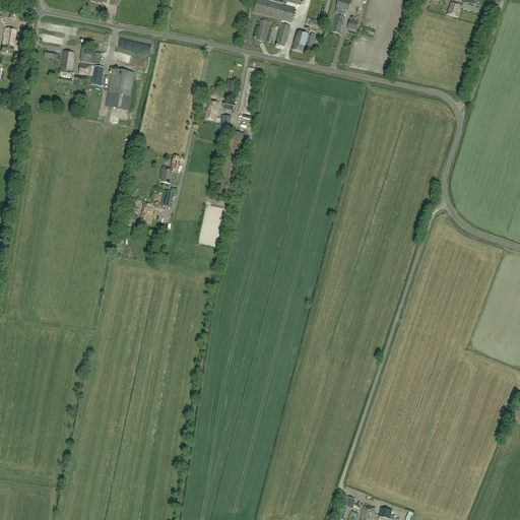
[(263,0),(256,0),(255,4),(253,12),(291,23),(296,9),(263,0)]
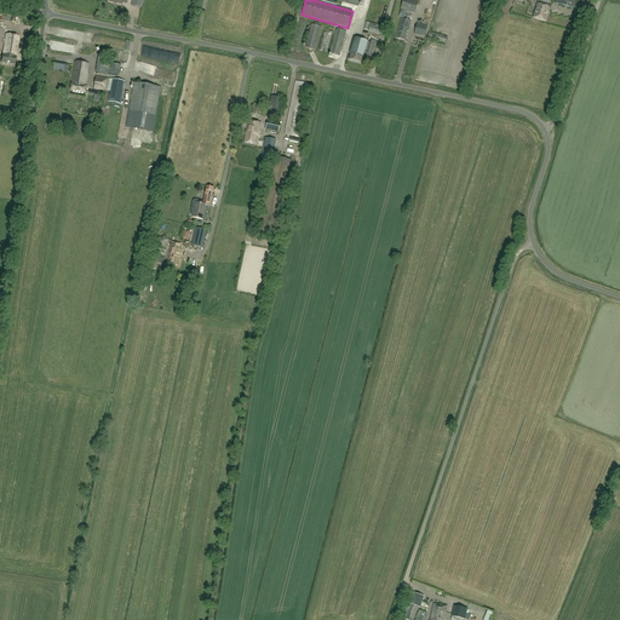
[(418,1),(413,0),(403,0),(401,10),(414,13),(418,1)]
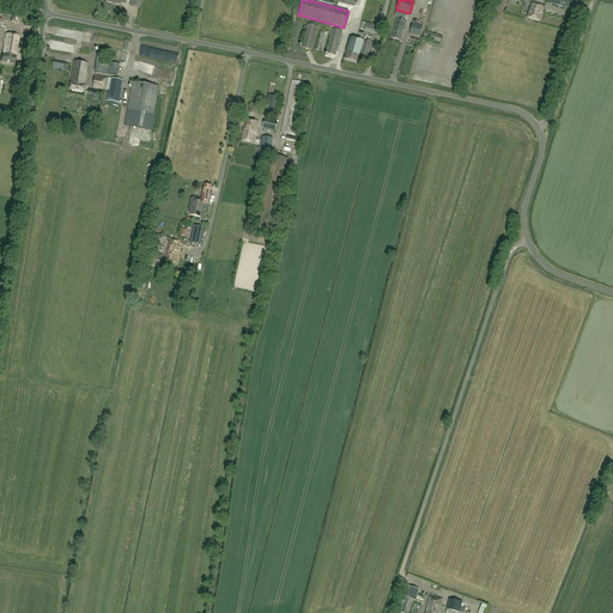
[(530,0),(532,0),(527,18),(539,20),(542,8),(544,8),(546,0),(530,0)]
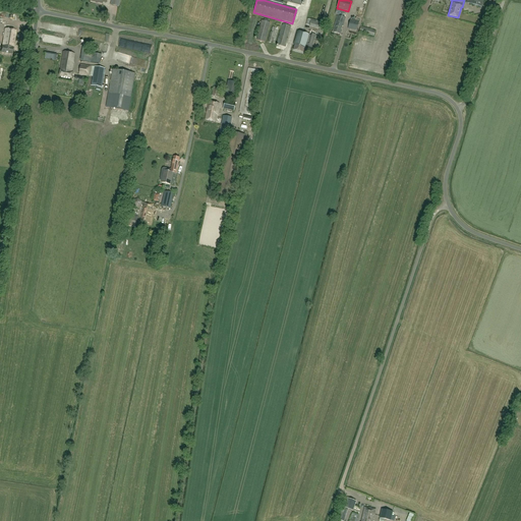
[(333,33),(341,35),(342,30),(341,30),(342,26),(343,26),(345,18),(337,16),(333,33)]
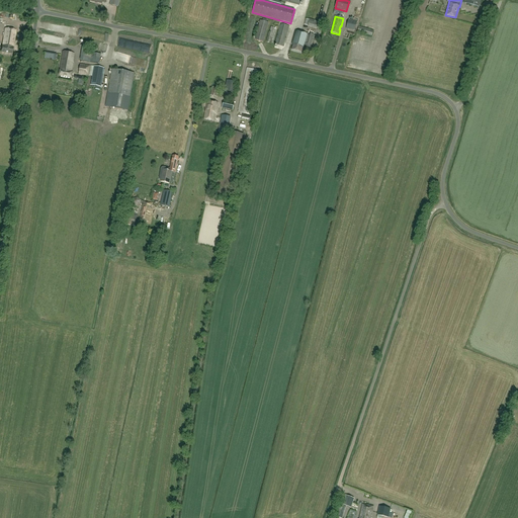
[(308,23),(317,26),(319,20),(310,17),(308,23)]
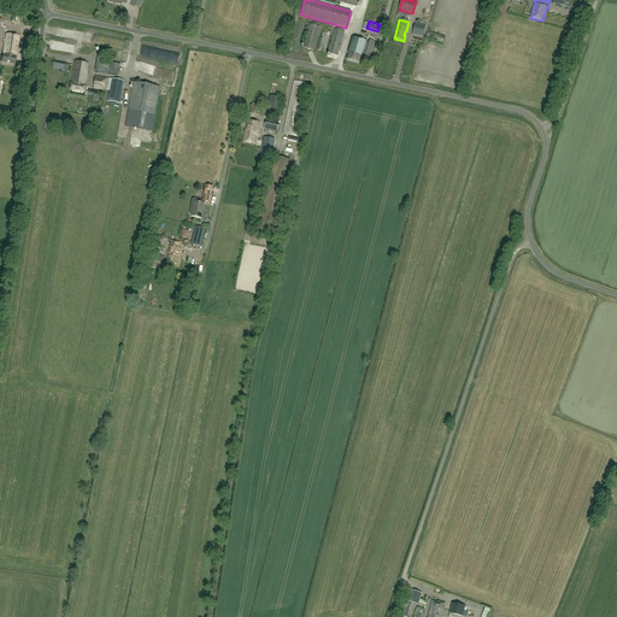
[(416,23),(412,34),(422,36),(425,25),(416,23)]
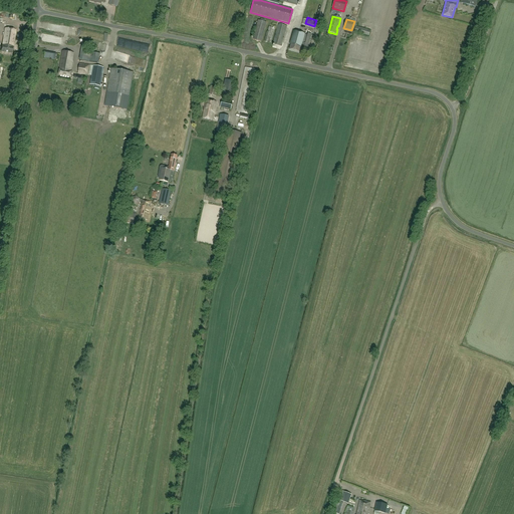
[(253,39),(261,42),(266,23),(258,20),(253,39)]
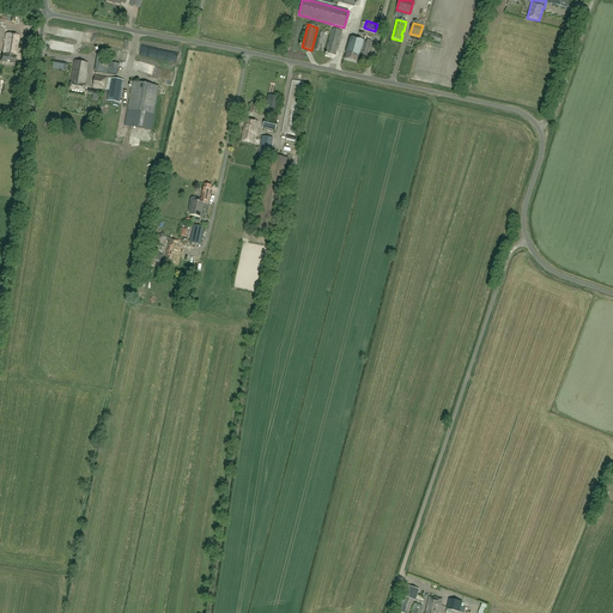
[(332,29),(326,53),(335,55),(343,31),(332,29)]
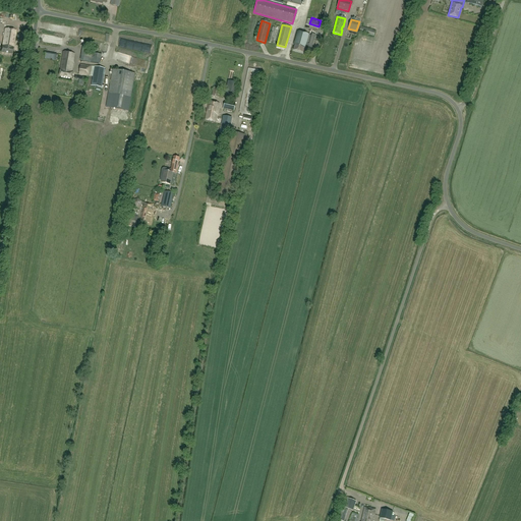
[(360,27),(359,33),(373,36),(375,32),(360,27)]
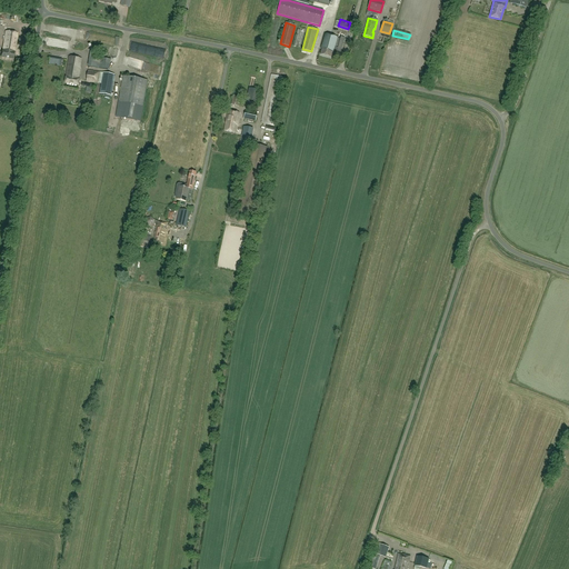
[(13,60),(18,33),(6,32),(1,58),(13,60)]
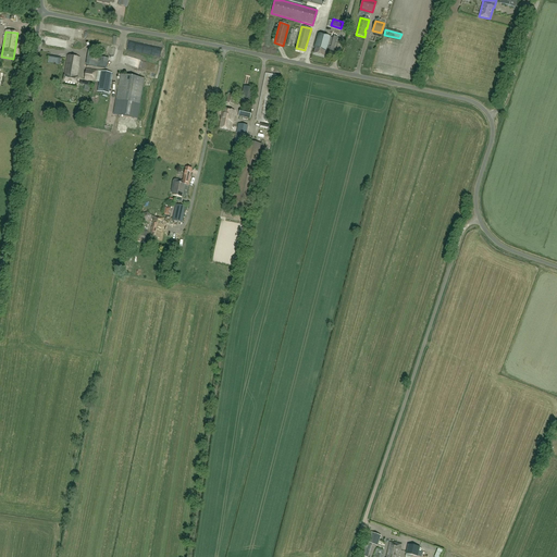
[(314,49),(313,53),(324,57),(325,51),(326,52),(326,50),(333,51),(337,38),(331,36),(330,37),(318,34),(313,48),(314,49)]
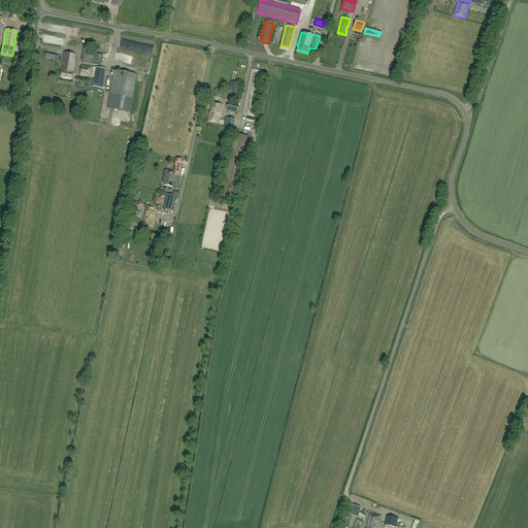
[(73,79),(74,73),(73,73),(74,65),(73,65),(75,55),(64,53),(60,77),(73,79)]
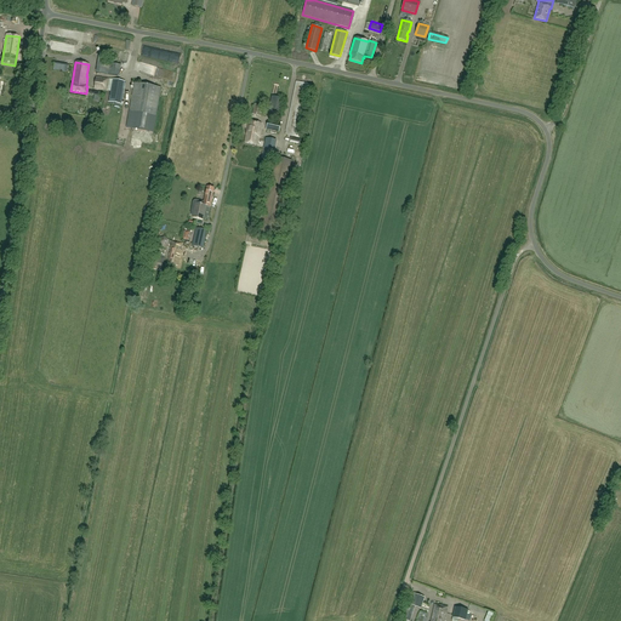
[(158,75),(159,67),(142,64),(141,73),(158,75)]
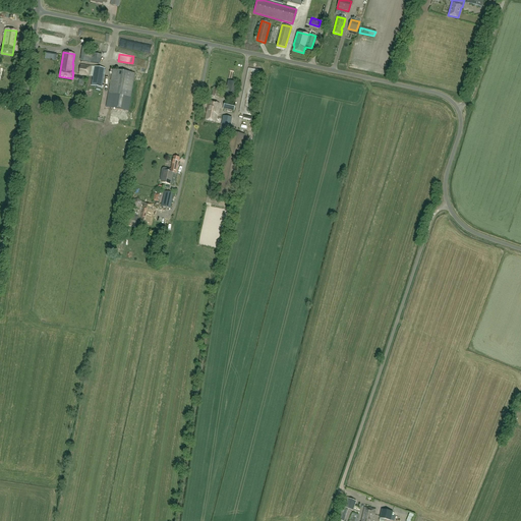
[(102,88),(105,69),(80,65),(79,74),(94,76),(92,85),(102,88)]
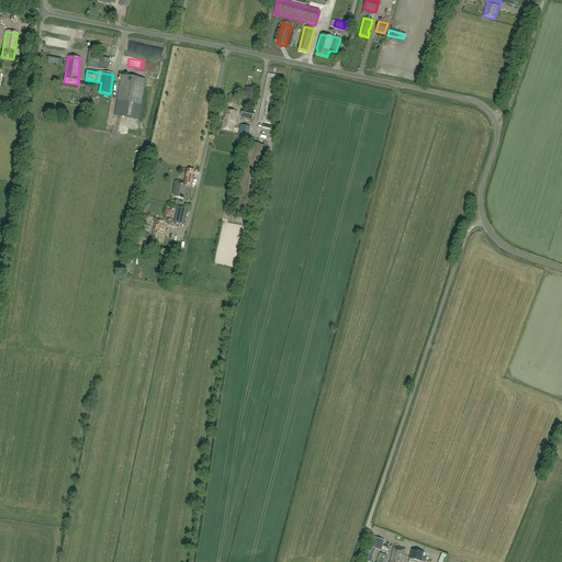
[(146,79),(122,76),(115,115),(139,120),(146,79)]
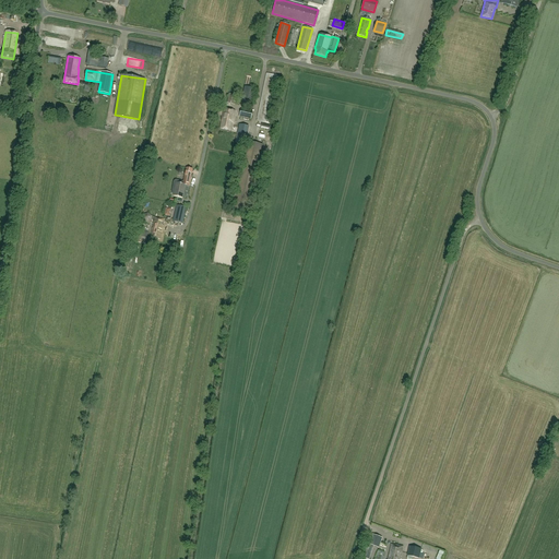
[(245,87),(241,100),(252,103),(254,90),(245,87)]
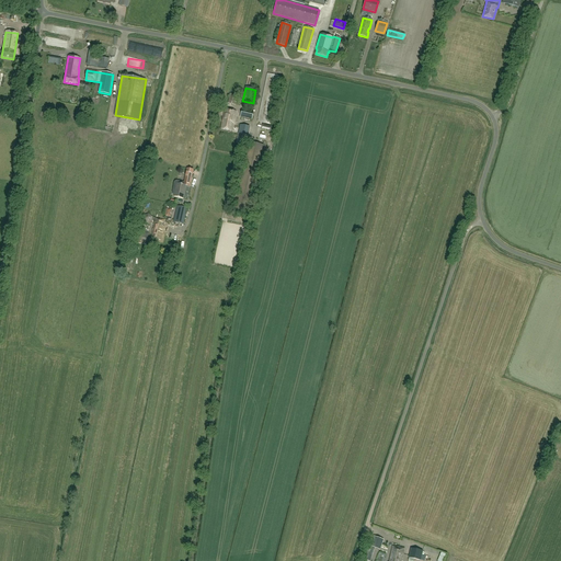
[(228,94),(226,103),(236,105),(237,95),(228,94)]
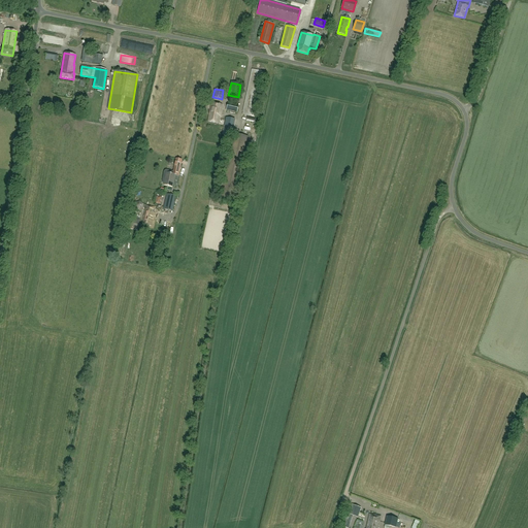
[(222,105),(211,103),(207,122),(218,124),(222,105)]
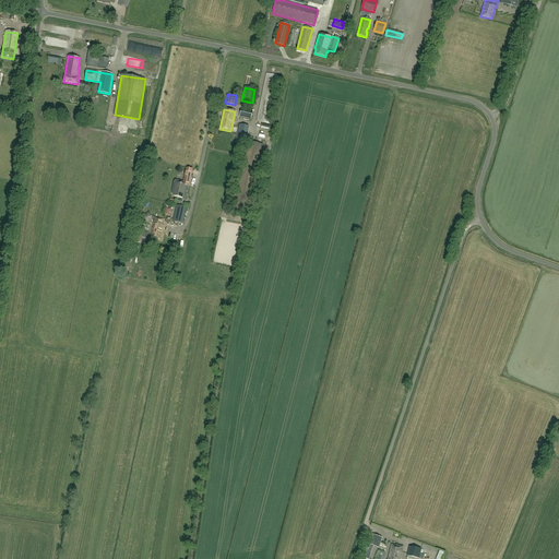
[(241,109),(239,117),(251,119),(252,111),(241,109)]
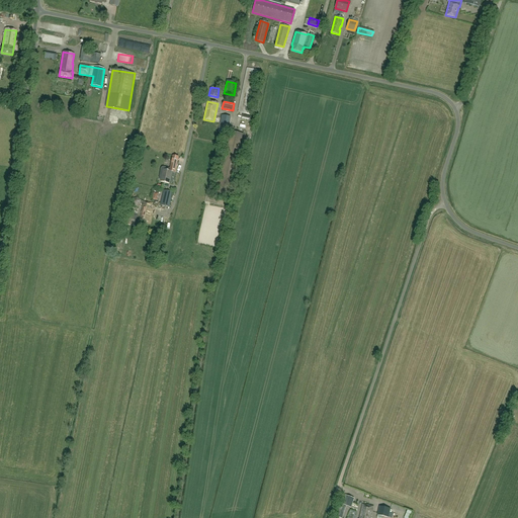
[(223,116),(220,132),(226,134),(230,117),(223,116)]
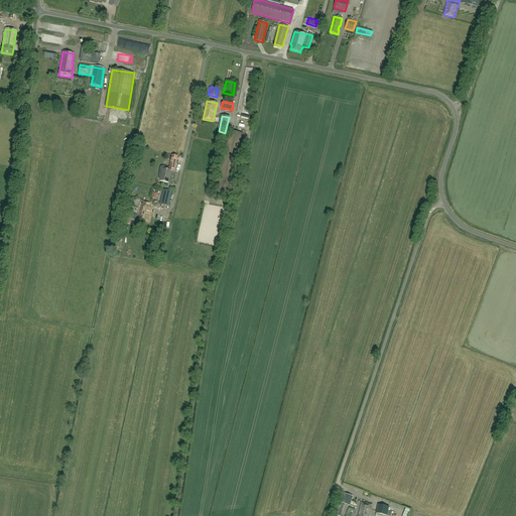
[(229,131),(215,194),(230,197),(244,134),(229,131)]
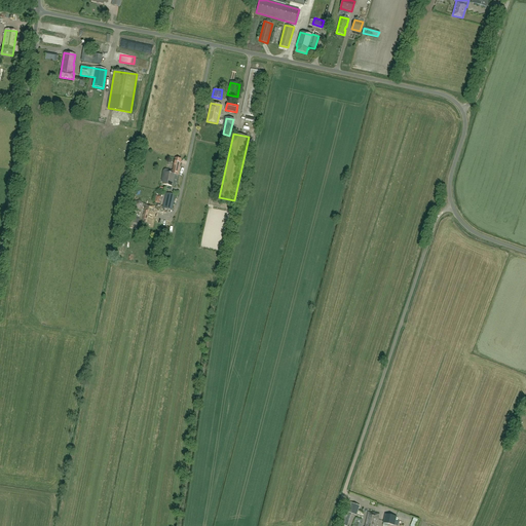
[(178,174),(181,163),(181,159),(175,158),(173,172),(166,170),(165,170),(164,171),(163,172),(163,173),(161,183),(163,183),(163,185),(172,187),(173,181),(174,175),(175,175),(175,173),(178,174)]
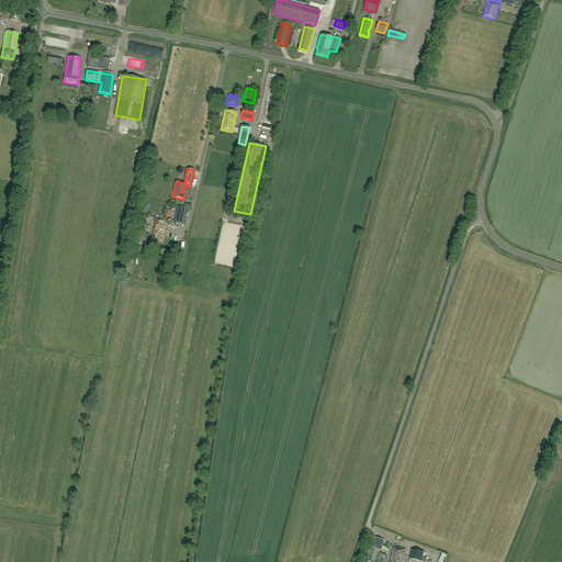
[(177,206),(173,223),(183,225),(187,209),(177,206)]
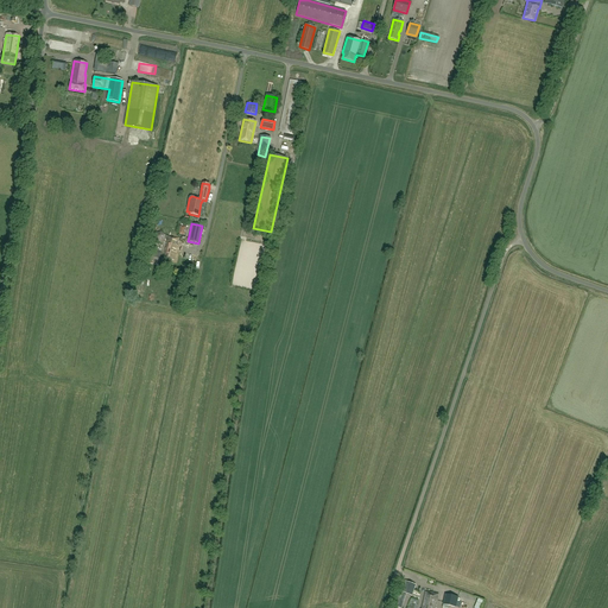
[(162,232),(157,234),(154,239),(159,242),(164,241),(165,235),(162,232)]
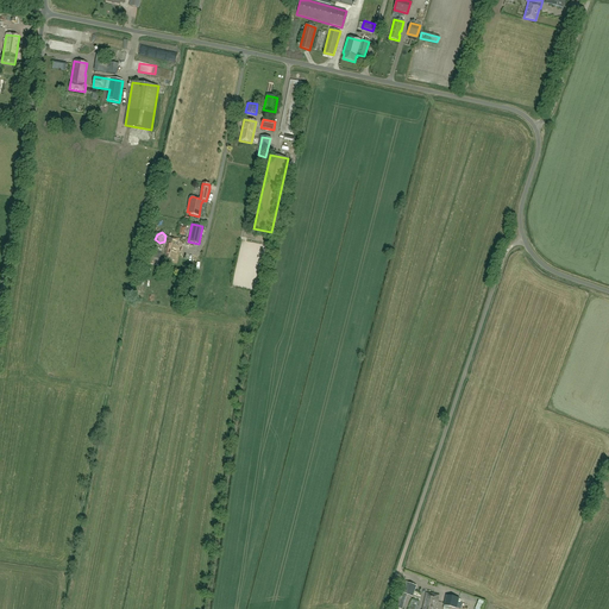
[(165,253),(164,259),(175,262),(179,246),(177,245),(179,239),(169,238),(165,253)]
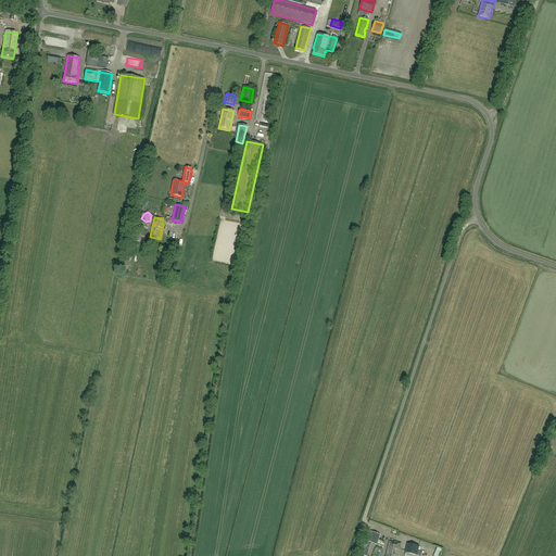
[(377,545),(380,535),(368,531),(359,554),(365,555),(370,543),(377,545)]
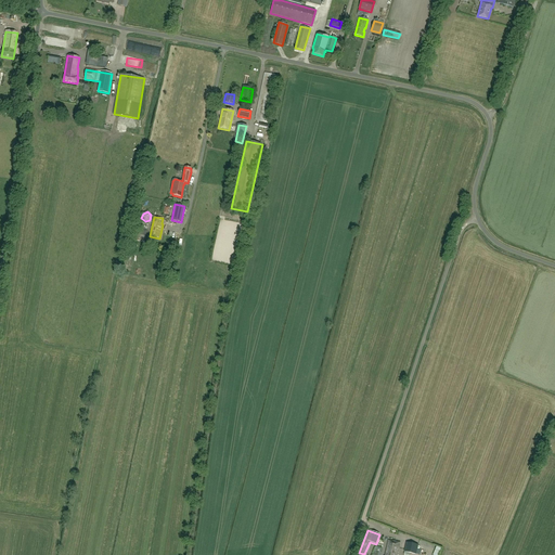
[(396,554),(399,543),(395,542),(388,541),(385,554),(396,554)]
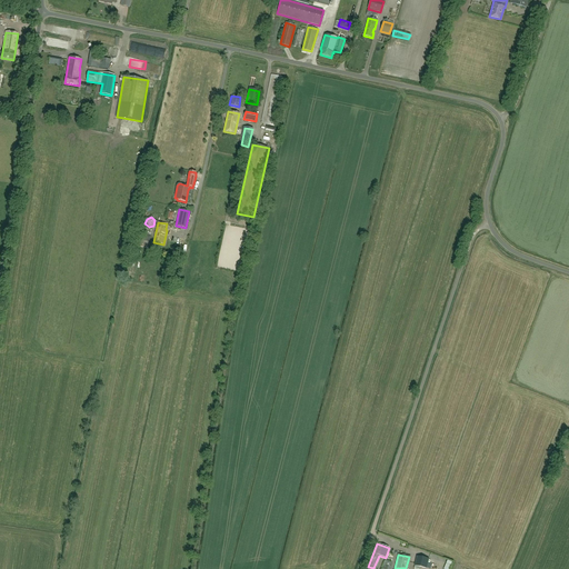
[(429,559),(417,556),(415,566),(427,568),(429,559)]
